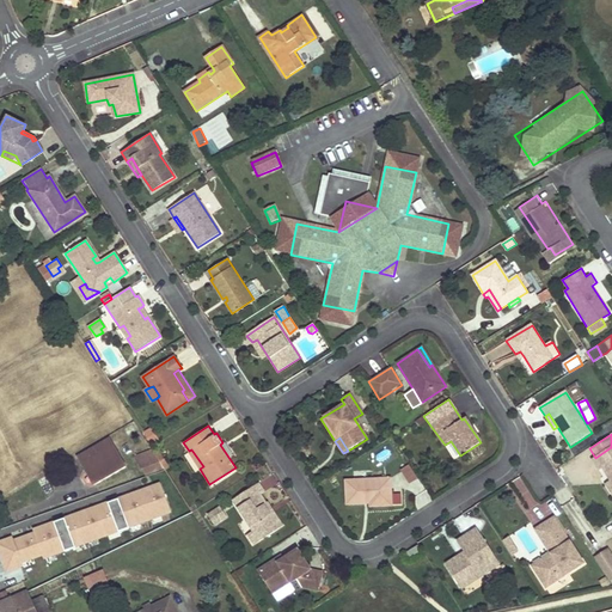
[(110,439),(78,457),(87,472),(89,470),(98,484),(127,467),(110,439)]
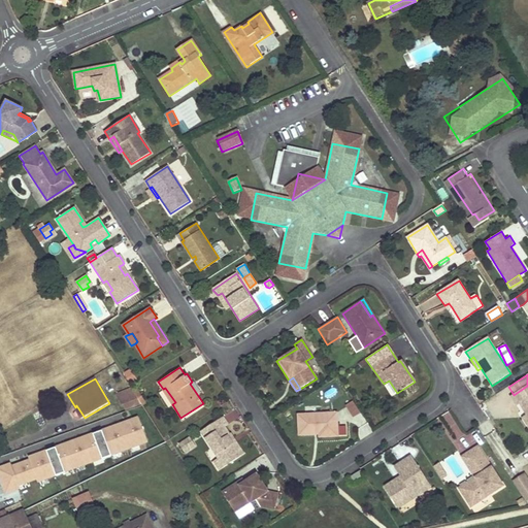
[(384,385),(392,397),(396,394),(389,382),(384,385)]
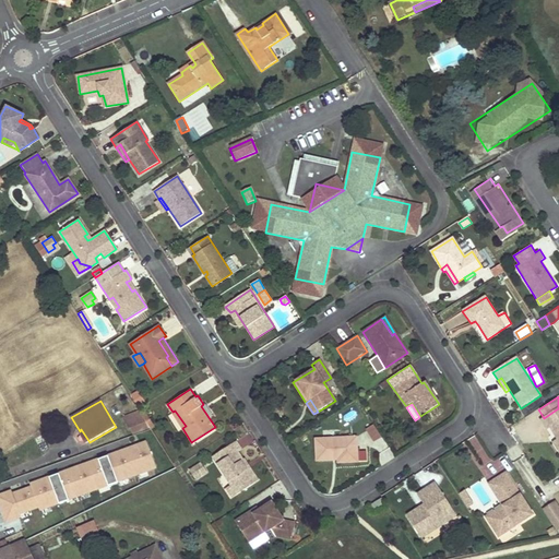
[(558,408),(544,418),(540,420),(547,430),(550,428),(558,440),(558,441),(558,408)]
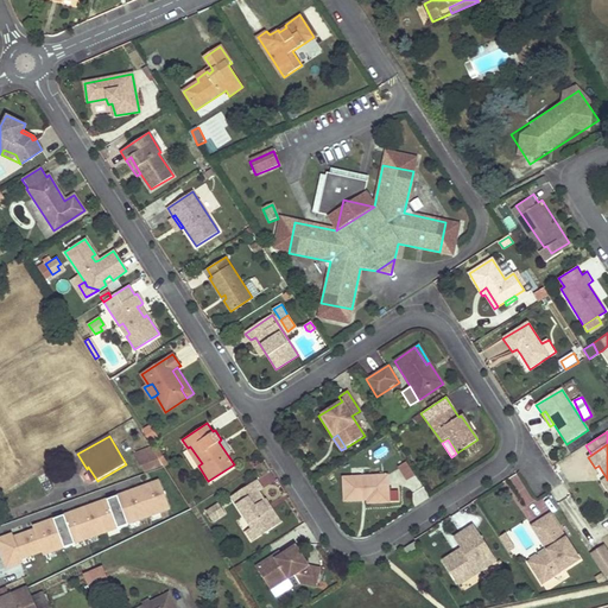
[(190,447),(188,448),(198,466),(202,463),(190,447)]
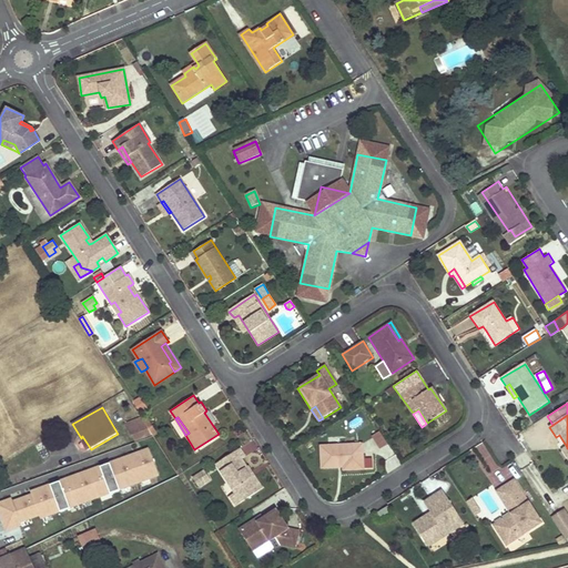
[(141,419),(127,425),(137,442),(152,436),(144,424),(141,419)]
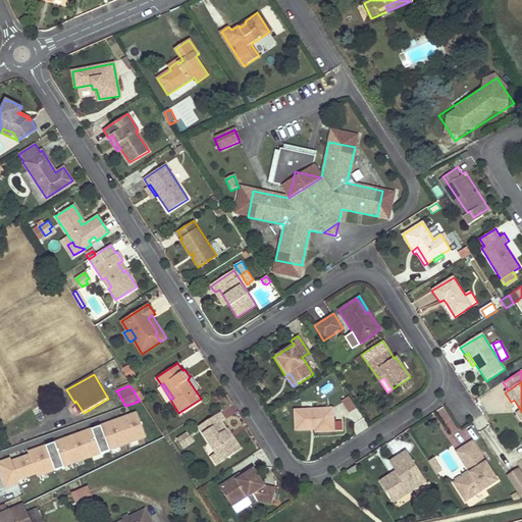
[(145,400),(137,386),(133,389),(140,401),(141,402),(145,400)]
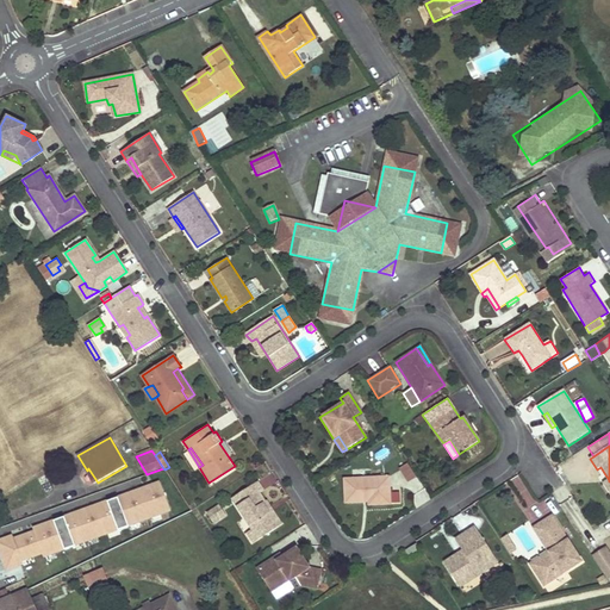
[(410,462),(399,467),(404,483),(416,479),(410,462)]
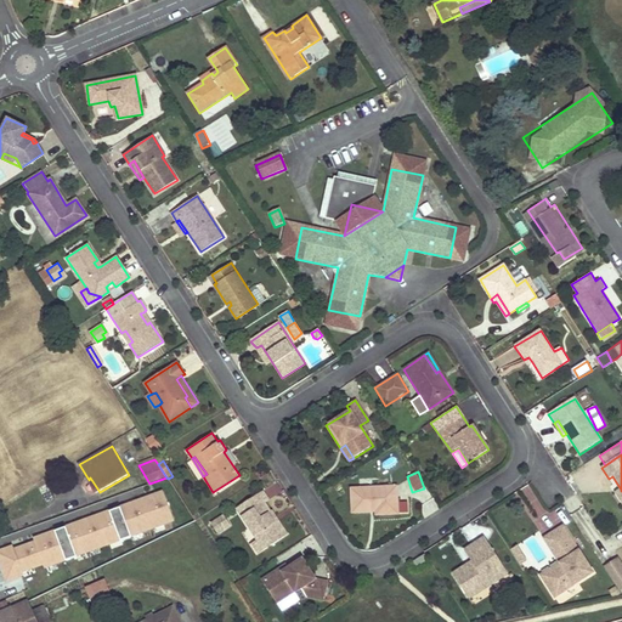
[(90,478),(89,480),(96,493),(100,492),(90,478)]
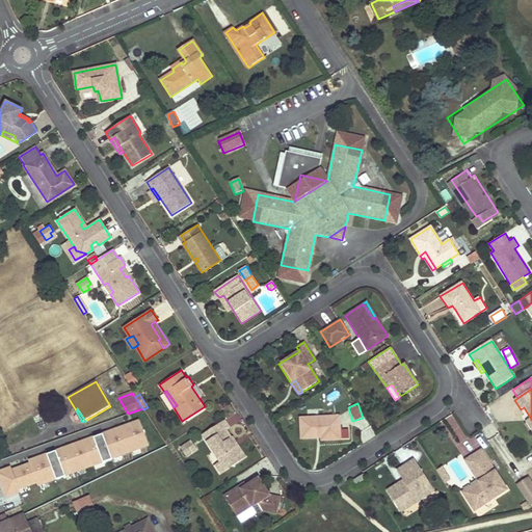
[(461,459),(476,453),(457,413),(443,420),(461,459)]
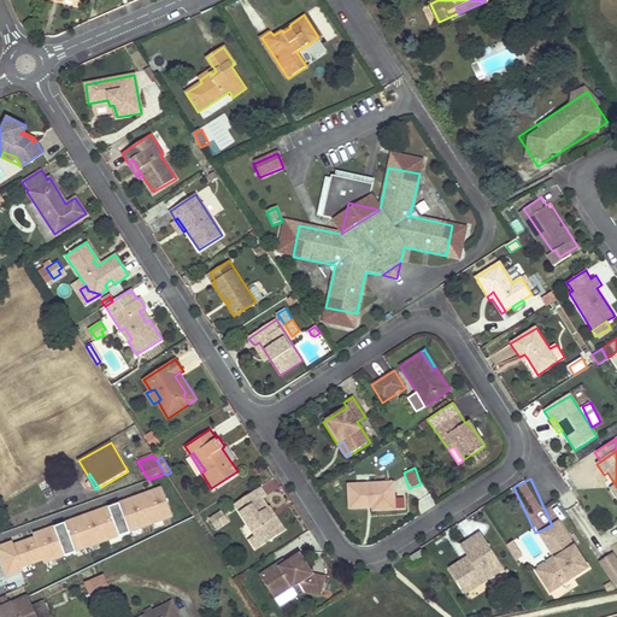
[(374,512),(392,512),(391,485),(347,486),(348,510),(368,510),(368,506),(374,505),(374,509),(374,512)]
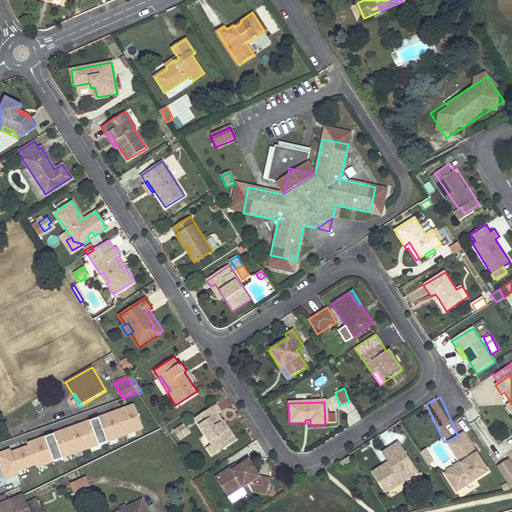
[(222,421),(217,413),(220,411),(215,404),(196,415),(200,422),(197,424),(210,445),(216,454),(236,441),(228,428),(225,430),(220,422),(222,421)]
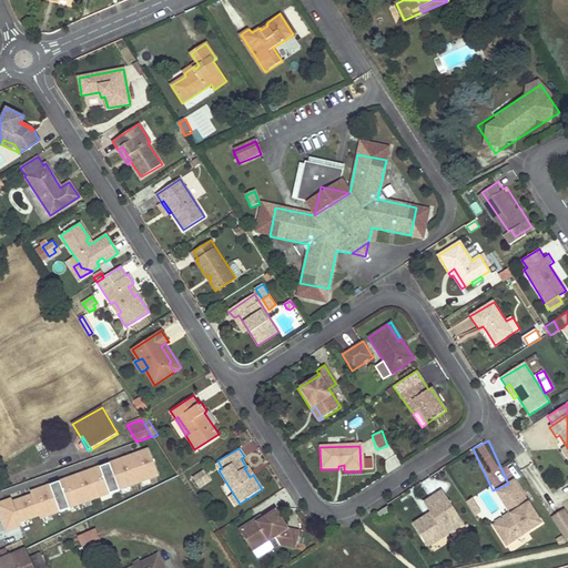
[(122,489),(159,478),(151,453),(0,498),(0,518),(3,530),(123,494),(122,489)]
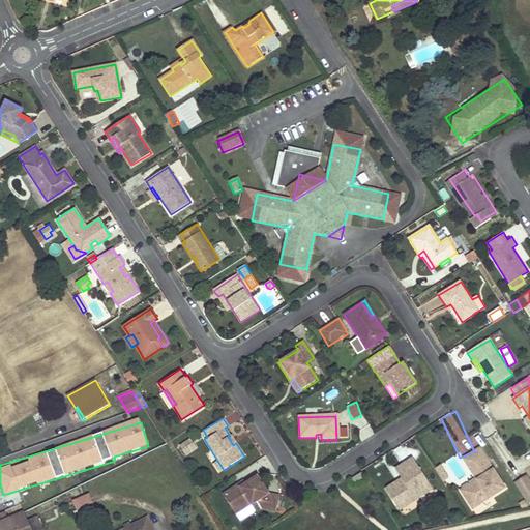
[(233,445),(236,443),(231,435),(230,436),(228,437),(233,445)]
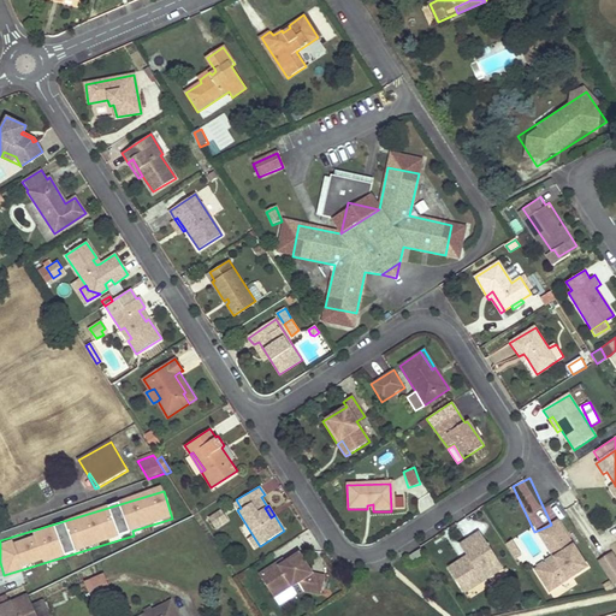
[(225,516),(221,509),(209,516),(213,523),(225,516)]
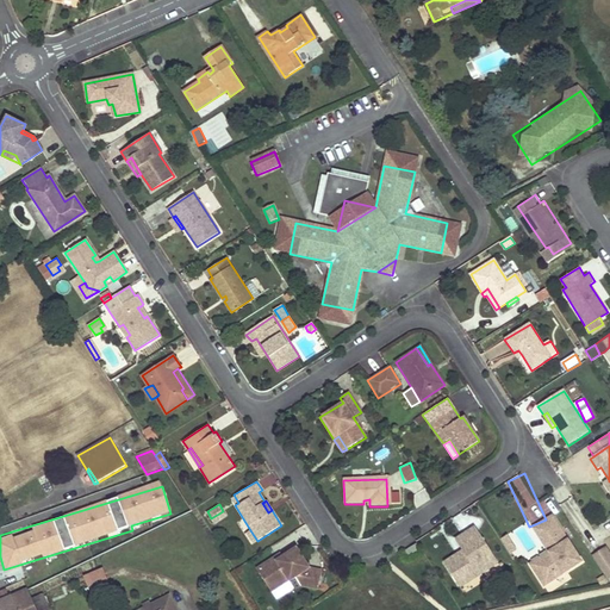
[(555,555),(533,571),(543,589),(583,564),(553,516),(536,527),(555,555)]
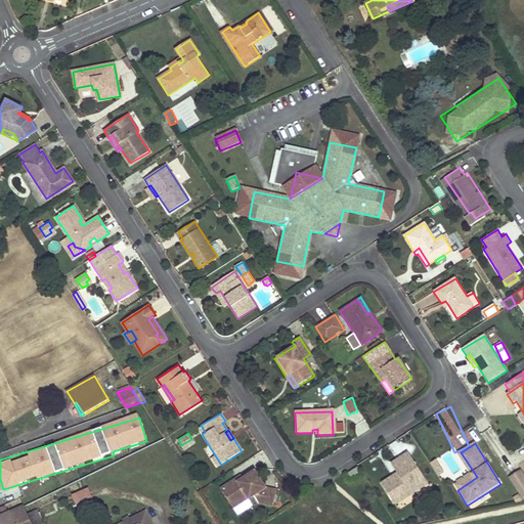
[(427,483),(408,451),(391,465),(397,474),(399,477),(395,480),(393,477),(382,484),(394,504),(427,483)]
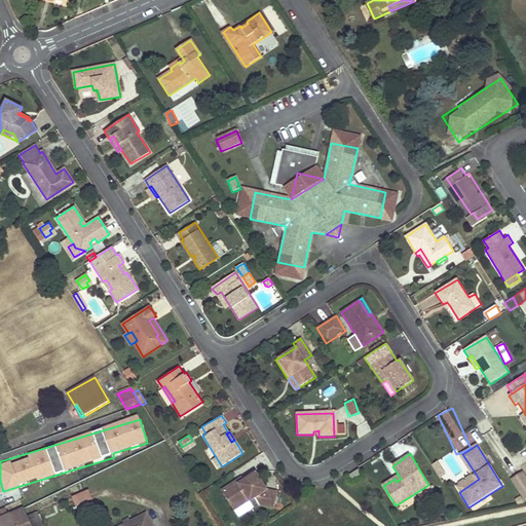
[(462,454),(459,456),(473,477),(456,488),(459,492),(479,479),(462,454)]
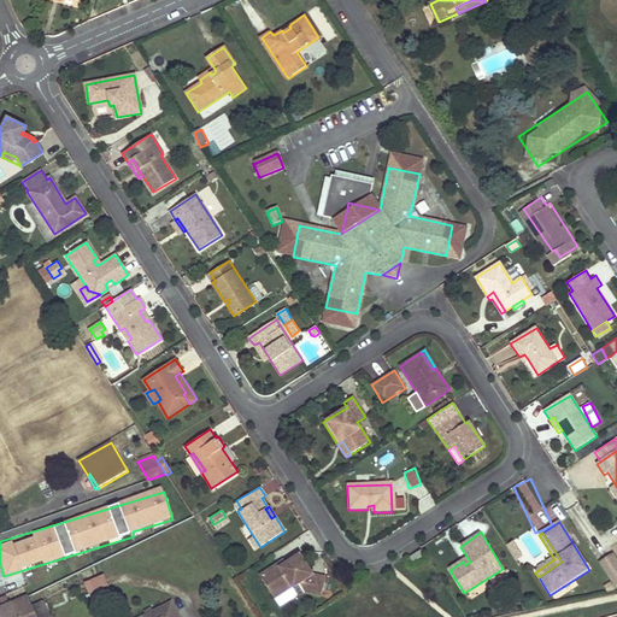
[(256,550),(260,547),(253,536),(248,539),(256,550)]
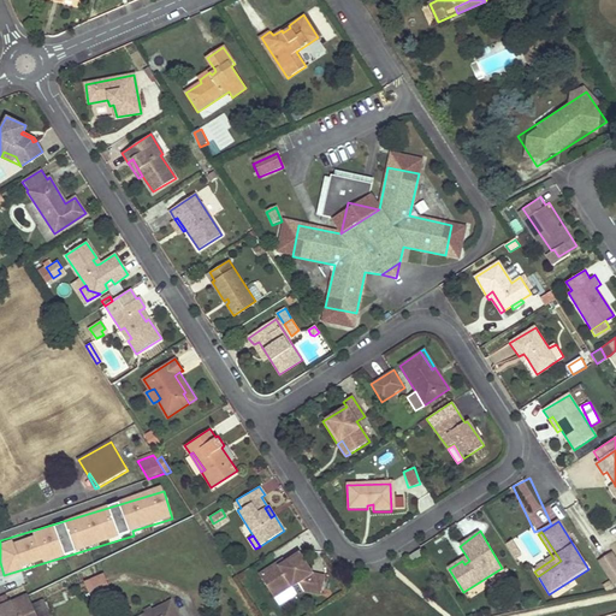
[(421,550),(410,557),(414,562),(425,555),(421,550)]
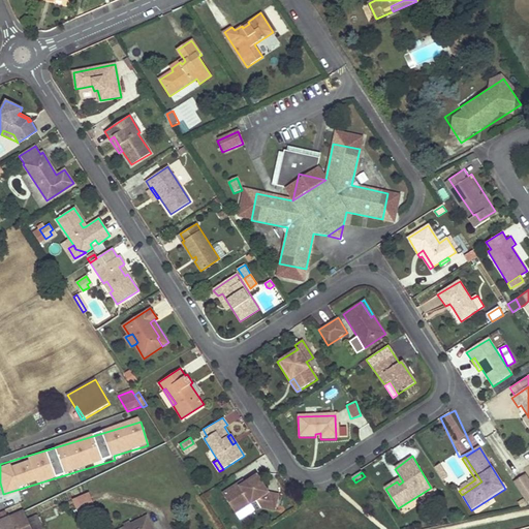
[(528,478),(526,474),(514,483),(527,503),(528,501),(528,478)]
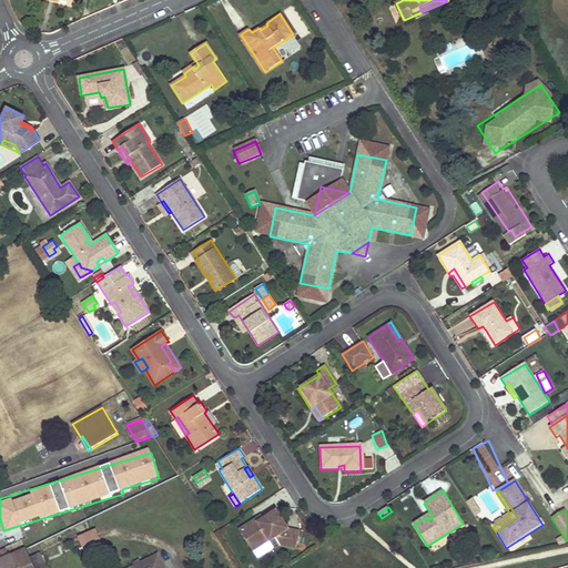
[(298,531),(287,529),(275,510),(263,518),(256,521),(255,519),(239,530),(249,546),(265,536),(270,541),(274,538),(280,546),(295,549),(298,531)]
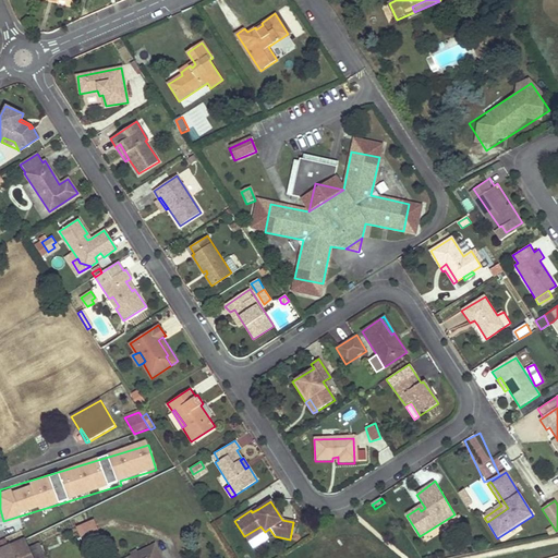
[(76,526),(83,543),(100,535),(94,519),(76,526)]
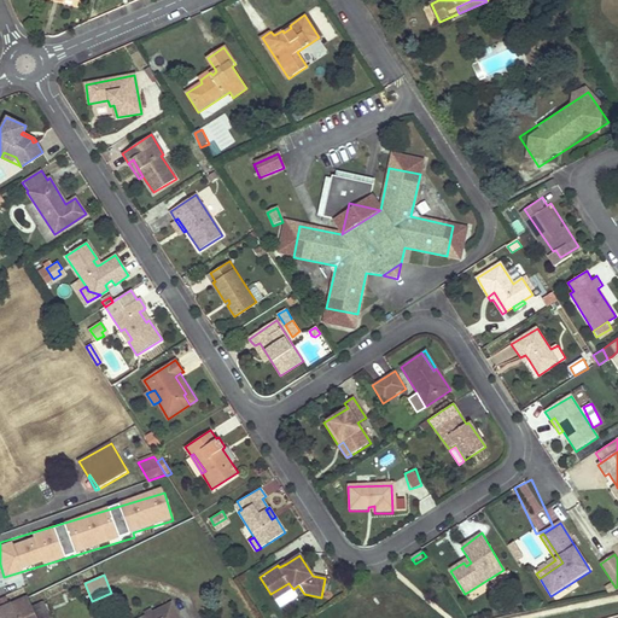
[(275,601),(293,589),(289,583),(270,594),(275,601)]
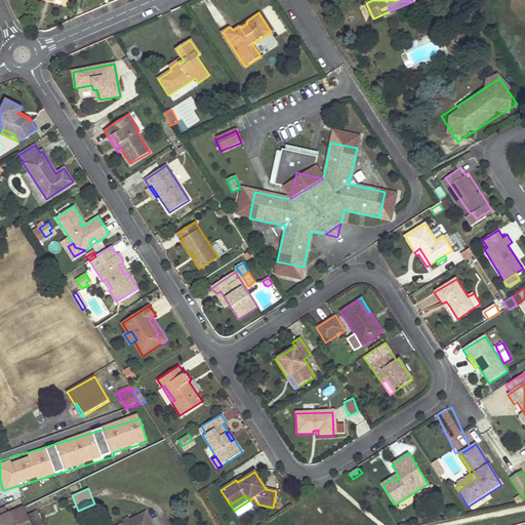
[(50,496),(33,505),(34,508),(42,503),(44,510),(53,507),(50,496)]
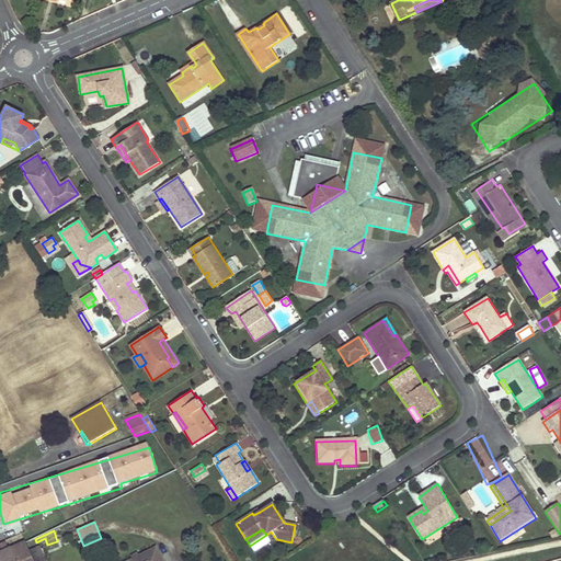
[(44,560),(36,542),(35,539),(25,542),(33,560),(44,560)]
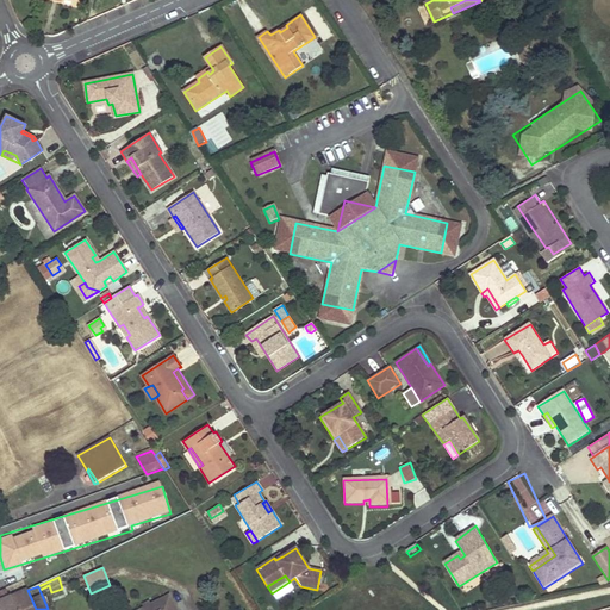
[(0,602),(0,609),(36,609),(27,590),(10,598),(1,602),(0,602)]
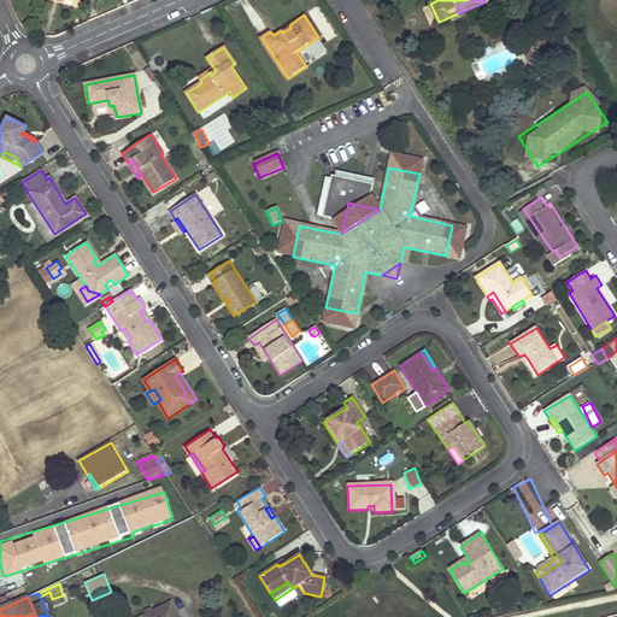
[(0,605),(1,609),(10,605),(7,598),(0,600),(0,605)]
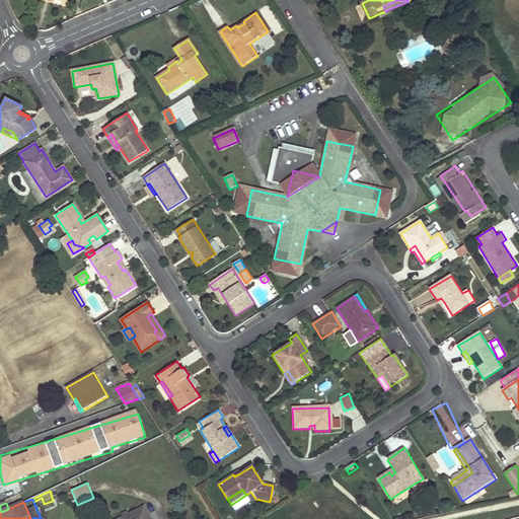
[(129,514),(123,517),(118,518),(150,518),(144,506),(129,514)]
